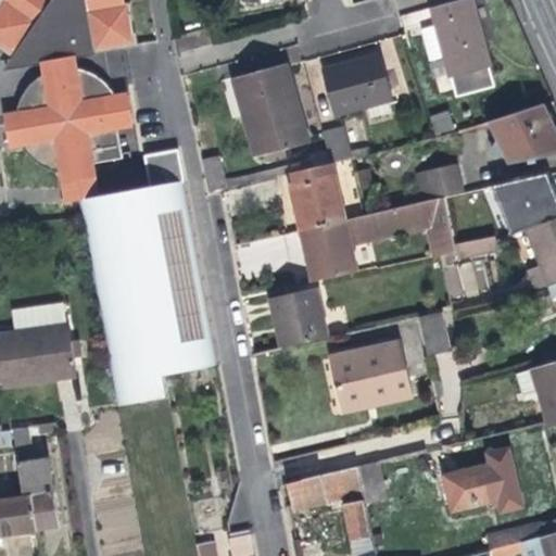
[(12,0),(11,3),(5,0),(0,0),(0,47),(13,57),(24,42),(39,52),(41,65),(43,73),(41,74),(36,77),(33,80),(28,85),(24,91),(21,98),(19,102),(17,106),(16,111),(5,113),(11,142),(22,139),(23,142),(25,146),(29,150),(33,154),(38,158),(42,161),(49,163),(54,165),(61,166),(63,177),(90,172),(88,158),(116,153),(111,124),(126,122),(121,92),(111,93),(109,90),(106,87),(104,84),(99,79),(95,75),(88,72),(81,70),(77,67),(73,67),(70,66),(68,61),(66,50),(88,47),(89,51),(130,42),(123,2),(114,4),(113,0),(12,0)]
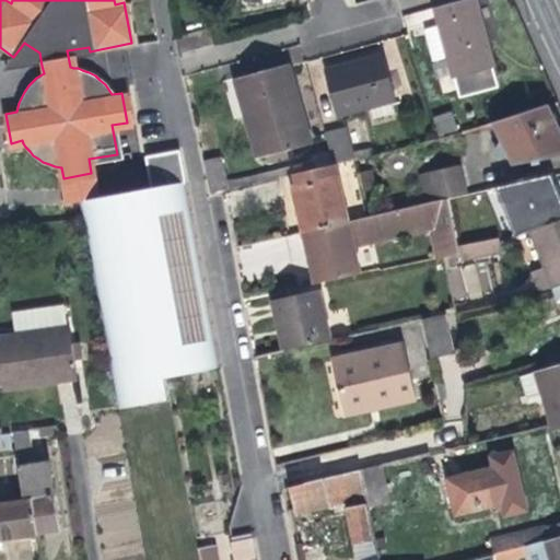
[(473,0),(465,0),(433,9),(439,26),(423,31),(432,62),(447,58),(453,80),(491,69),(483,37),(473,0)]
